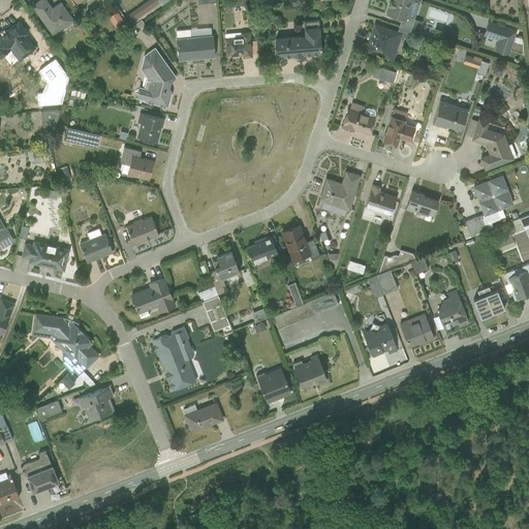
[(37,0),(32,4),(53,34),(73,19),(60,0),(52,7),(45,0),(37,0)]
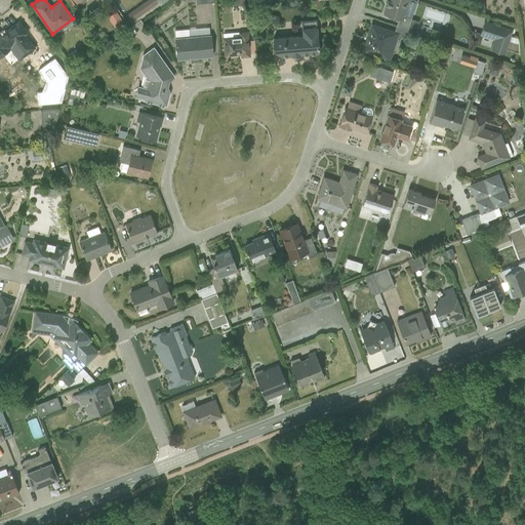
[(145,0),(125,14),(131,24),(140,17),(159,4),(156,0),(145,0)]
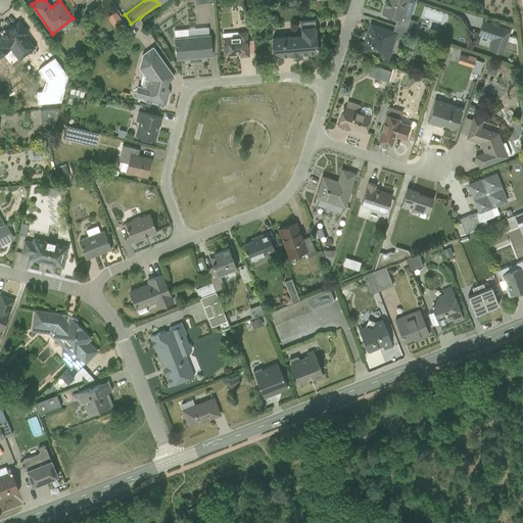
[(381,13),(396,18),(394,26),(406,29),(413,32),(417,20),(402,15),(407,0),(384,0),(383,4),(384,4),(381,13)]
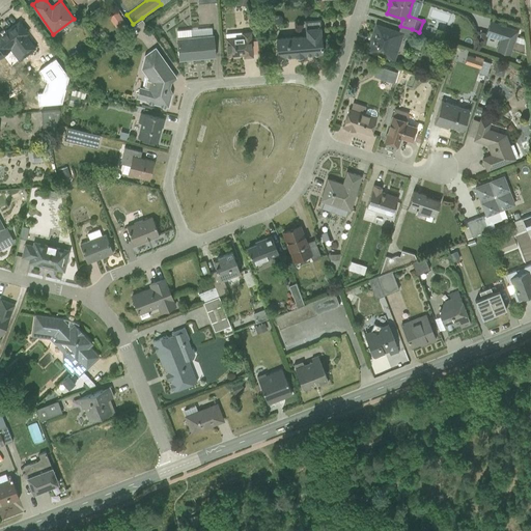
[(113,23),(119,32),(127,28),(124,25),(126,24),(121,18),(113,23)]
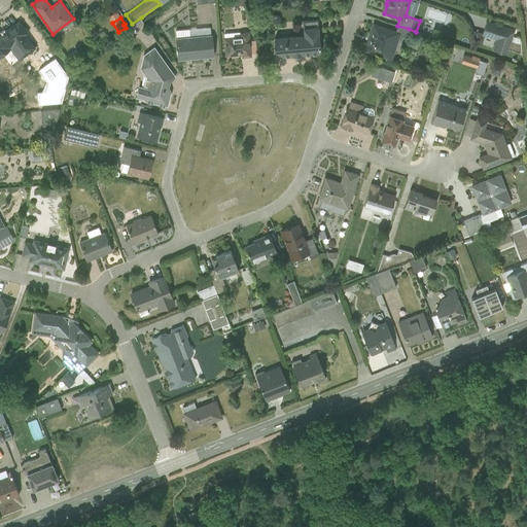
[(145,25),(141,18),(132,24),(125,30),(129,36),(145,25)]
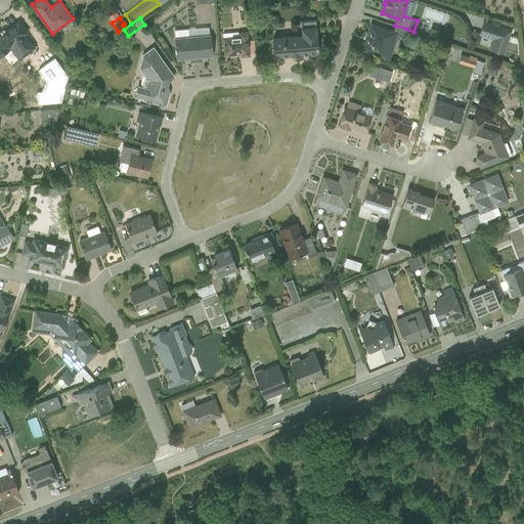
[(511,29),(483,19),(478,34),(492,38),(489,48),(504,52),(508,39),(516,42),(516,37),(509,35),(511,29)]
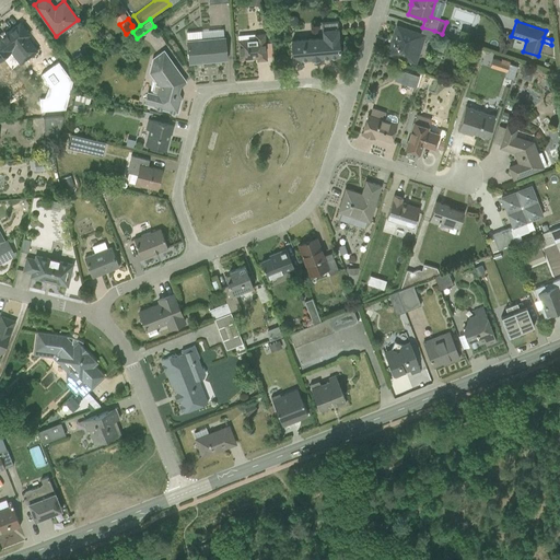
[(20,63),(38,50),(27,36),(30,35),(20,22),(0,35),(0,58),(10,51),(20,63)]
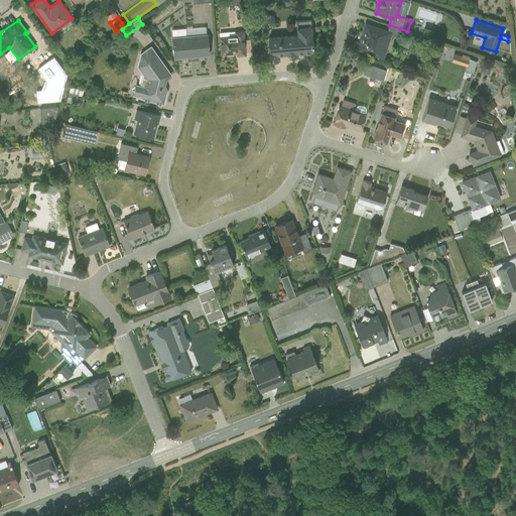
[(357,49),(383,57),(391,33),(398,35),(400,28),(389,25),(387,31),(365,23),(357,49)]
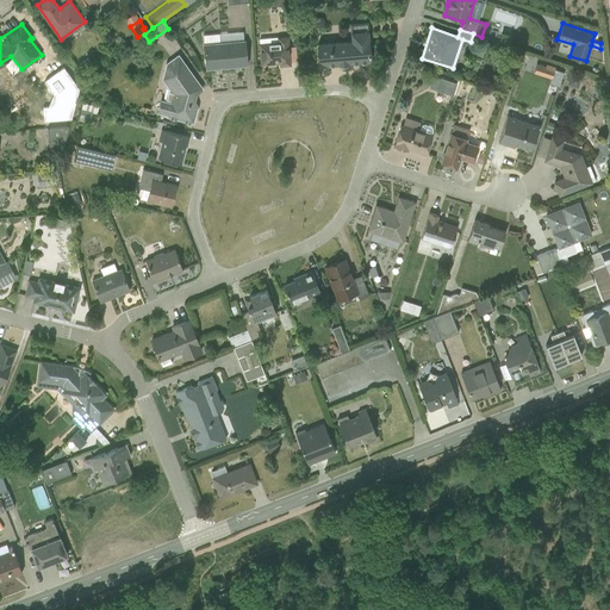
[(205,68),(247,64),(243,30),(203,33),(205,68)]
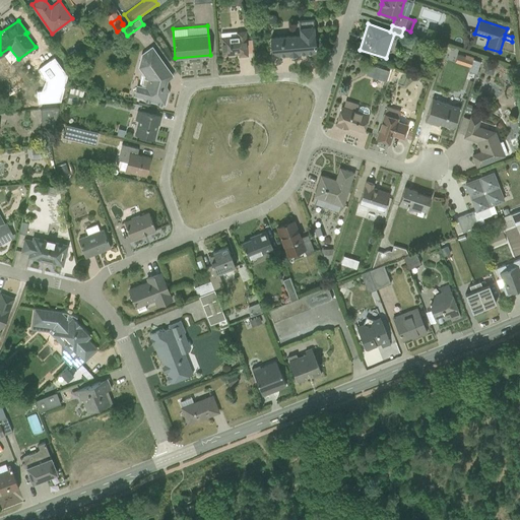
[(313,52),(315,50),(313,26),(299,27),(300,34),(270,37),(271,56),(287,54),(287,56),(297,55),(297,54),(313,52)]
